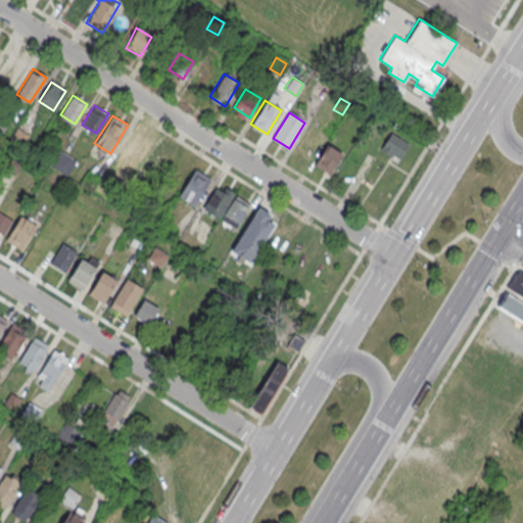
[(293,151),(308,160),(326,130),(312,122),(293,151)]
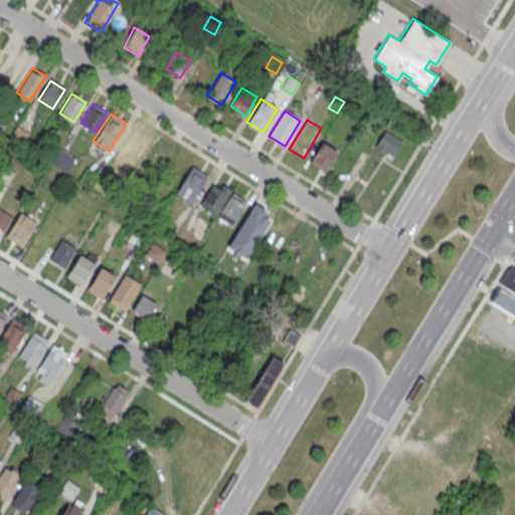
[(16,125),(27,132),(20,144),(9,137),(16,125)]
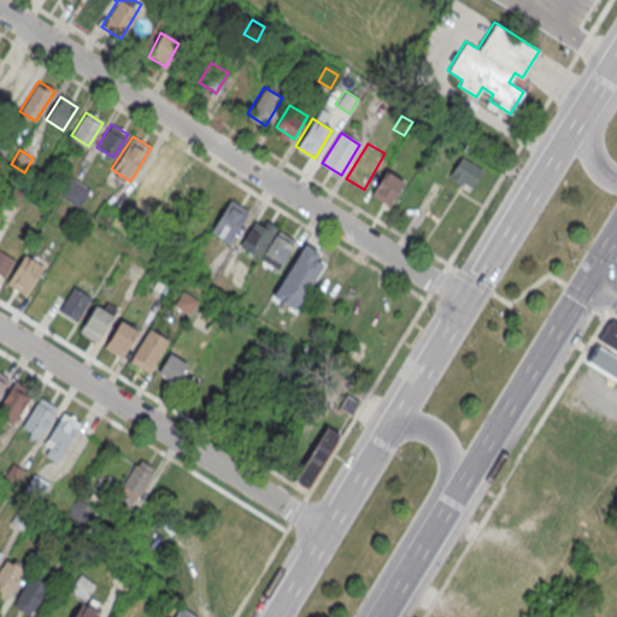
[(139,184),(159,195),(176,163),(156,152),(139,184)]
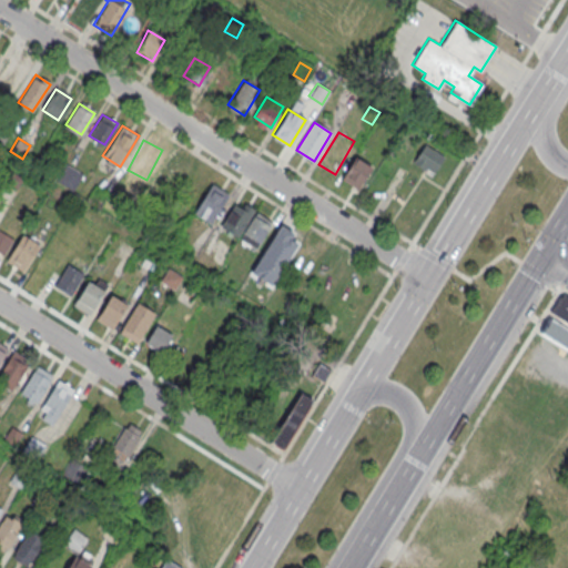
[(413,162),(432,174),(443,156),(424,144),(413,162)]
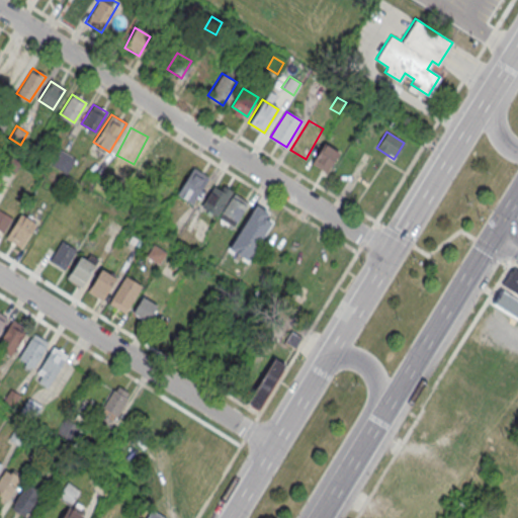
[(36,140),(42,145),(37,153),(31,148),(36,140)]
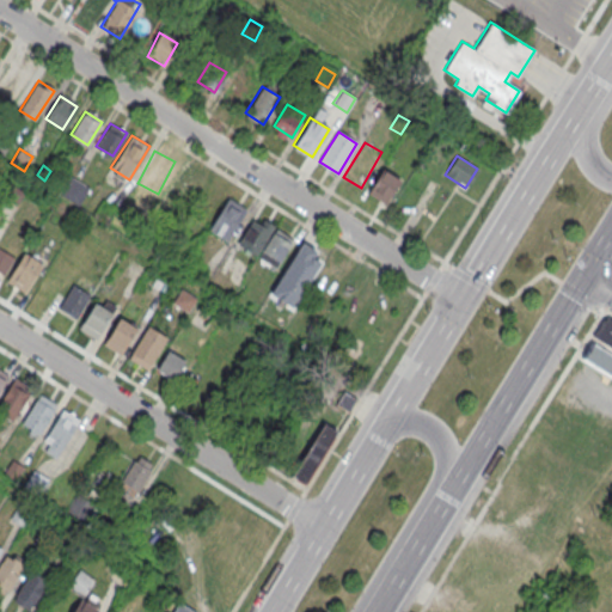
[(383,169),(399,178),(385,201),(369,191),(383,169)]
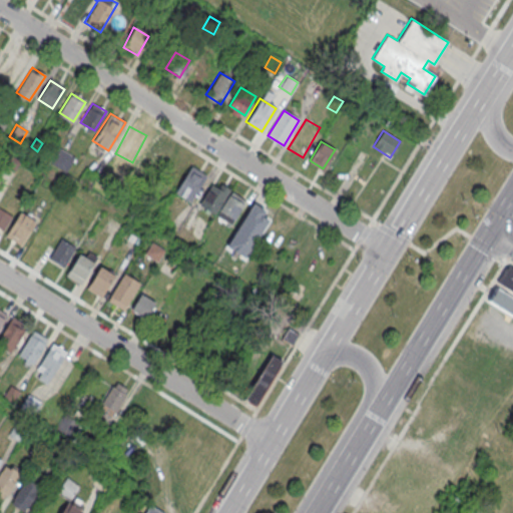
[(51,162),(65,170),(73,156),(59,148),(51,162)]
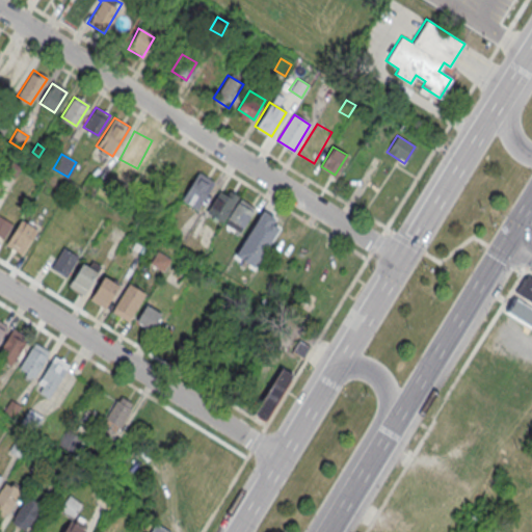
[(7,158),(21,166),(14,177),(1,168),(7,158)]
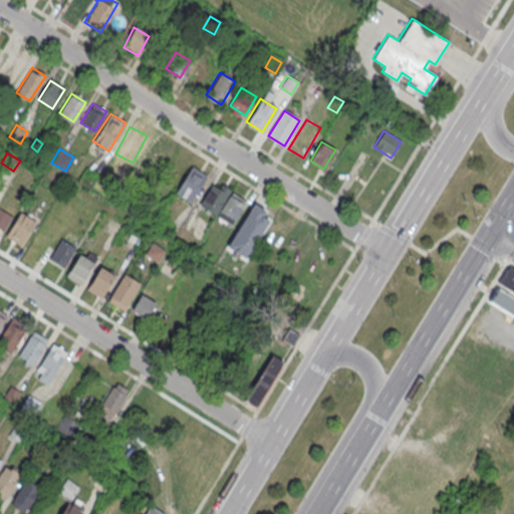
[(175,191),(191,201),(207,176),(192,166),(175,191)]
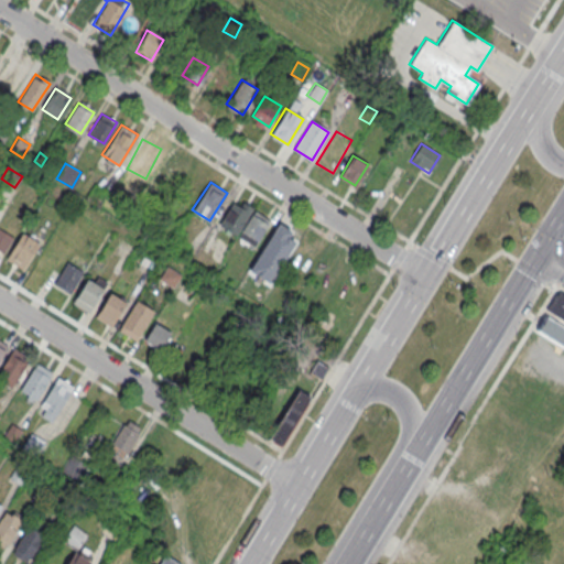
[(95,184),(107,192),(98,205),(86,197),(95,184)]
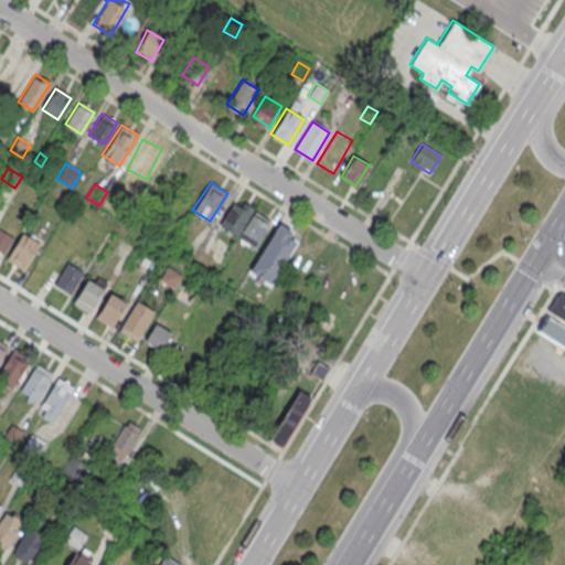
[(217,225),(234,236),(253,209),(236,198),(217,225)]
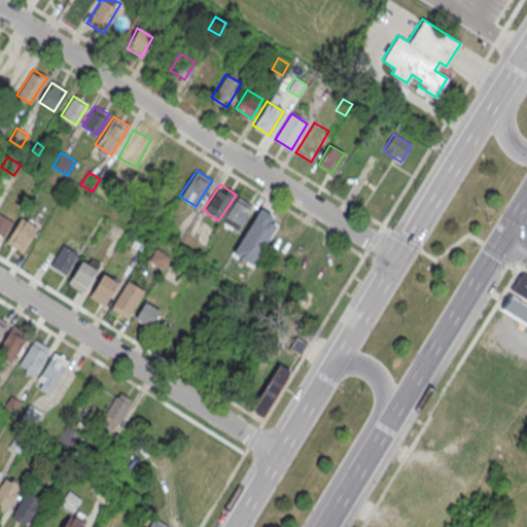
[(221,221),(237,232),(253,206),(238,196),(221,221)]
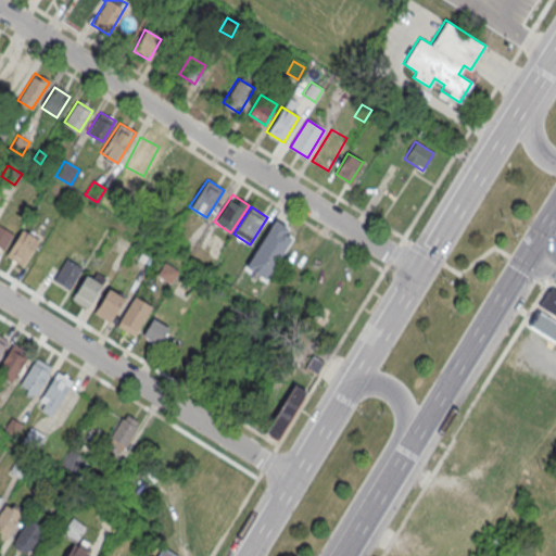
[(291,237),(285,232),(288,228),(275,220),(245,267),(265,279),(291,237)]
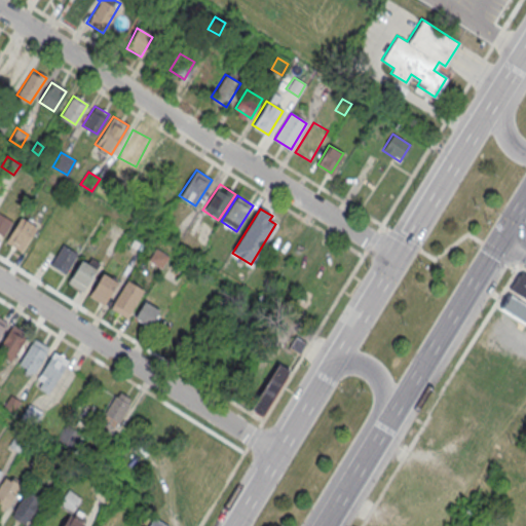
[(5,239),(22,250),(39,221),(24,211),(5,239)]
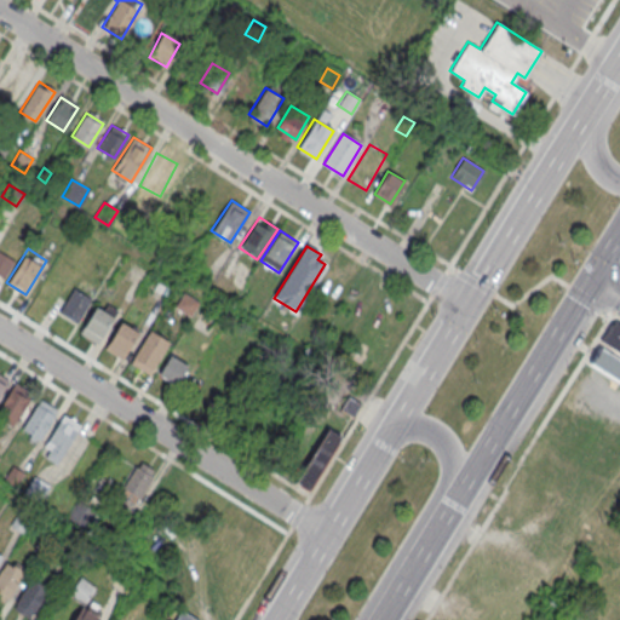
[(4,279),(0,276),(0,252),(15,262),(4,279)]
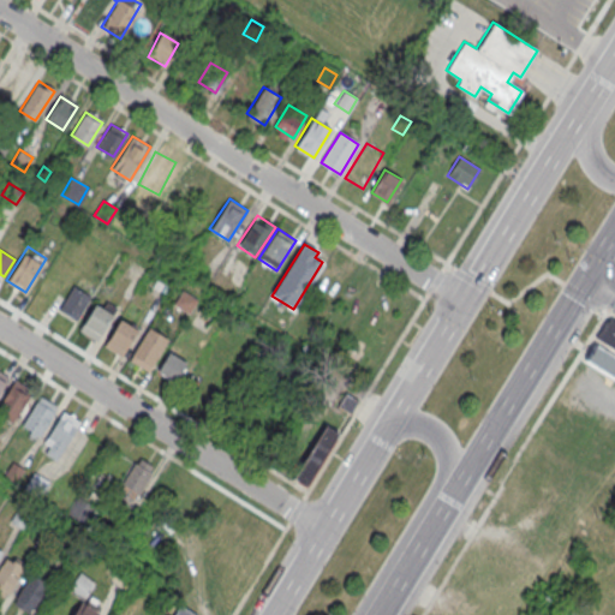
[(314,286),(332,296),(344,272),(327,262),(314,286)]
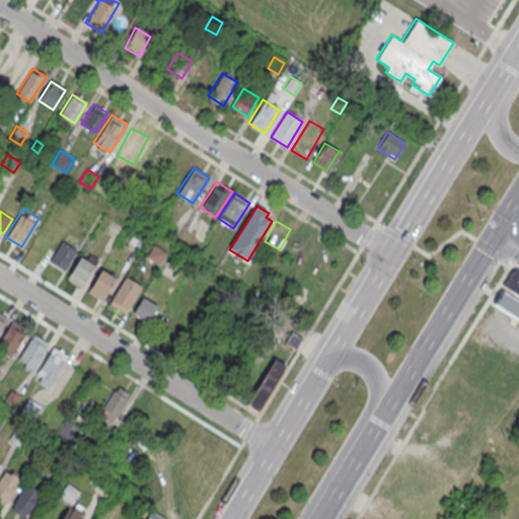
[(49,262),(63,270),(77,248),(63,239),(49,262)]
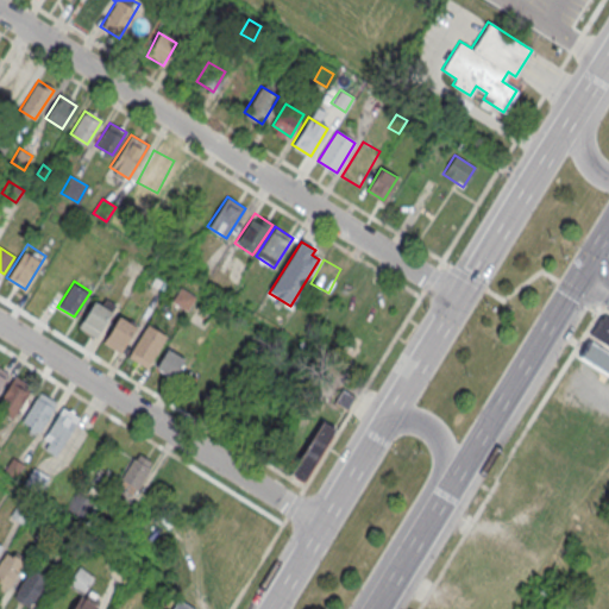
[(171,301),(187,311),(195,297),(180,288),(171,301)]
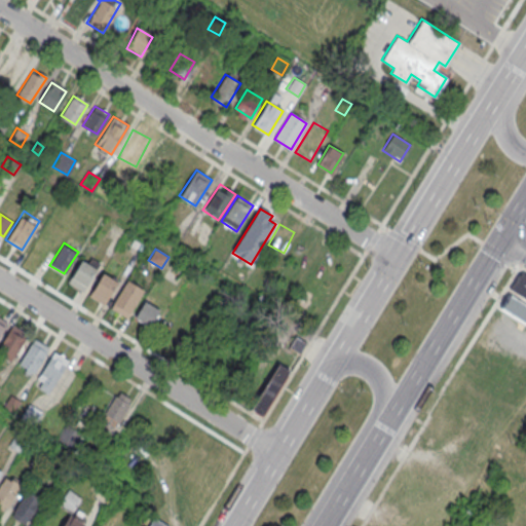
[(68,282),(82,291),(96,268),(81,259),(68,282)]
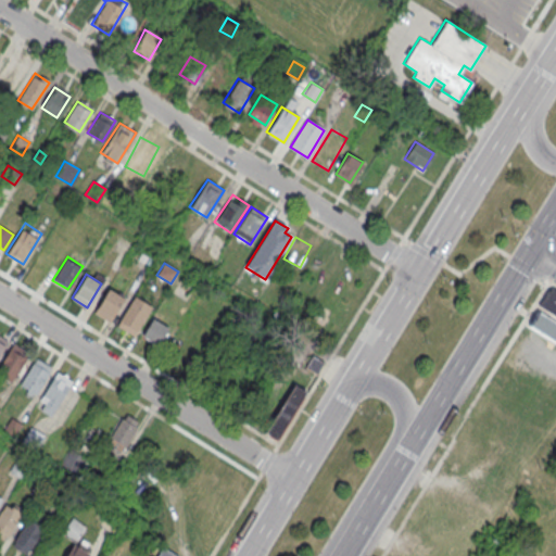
[(93,312),(109,321),(124,298),(109,288),(93,312)]
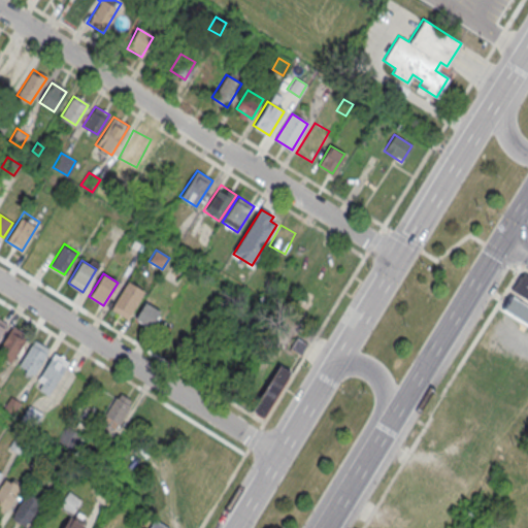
[(512,290),(527,299),(527,275),(526,274),(521,274),(512,290)]
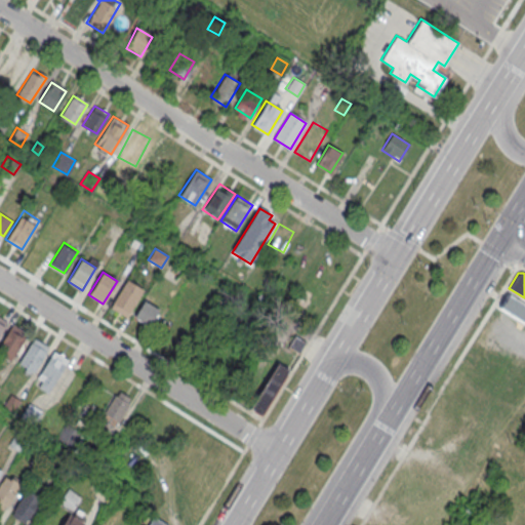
[(127,279),(144,290),(127,317),(111,306),(127,279)]
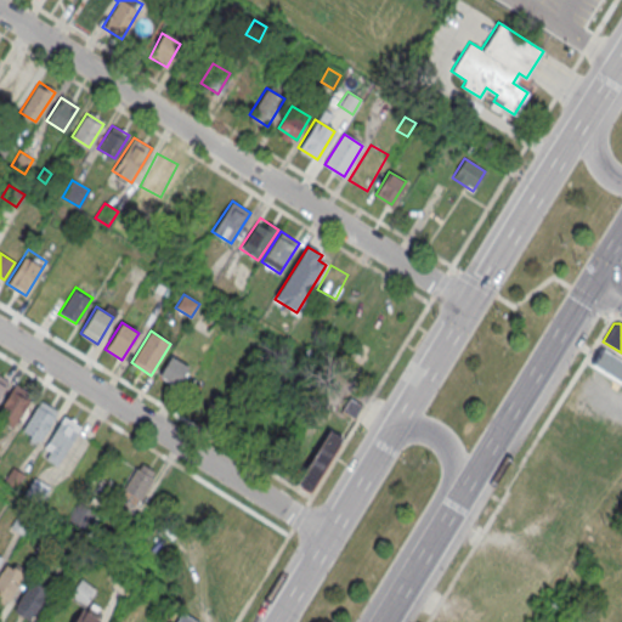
[(591,362),(621,382),(621,360),(601,346),(591,362)]
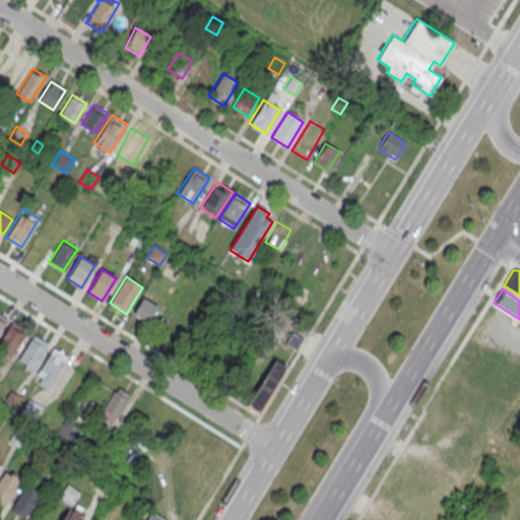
[(143,298),(157,307),(147,323),(133,314),(143,298)]
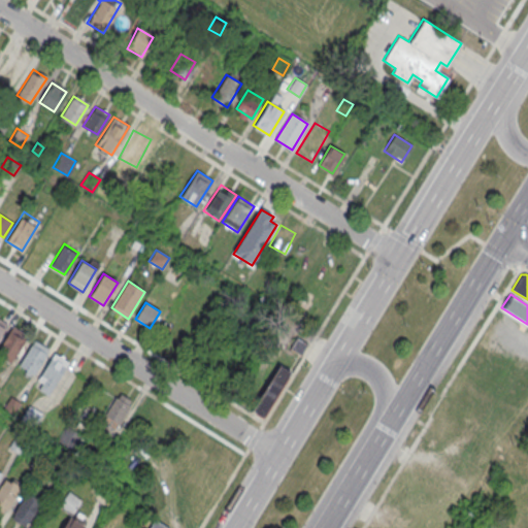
[(0,335),(8,323),(0,318),(0,335)]
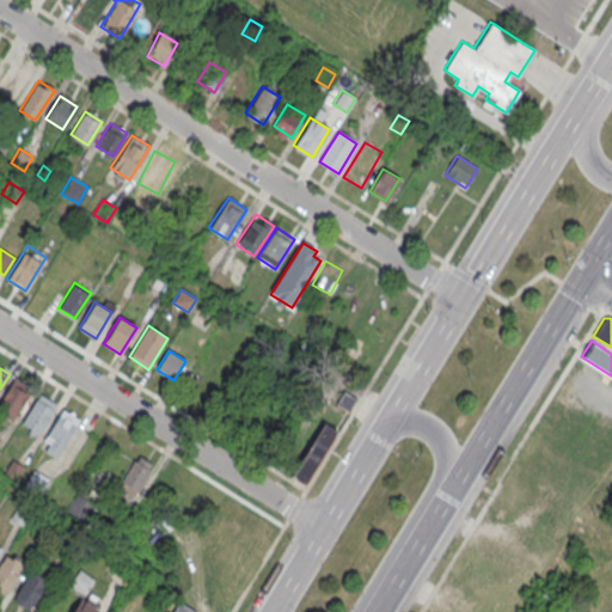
[(0,401),(0,407),(14,417),(32,389),(14,378),(0,401)]
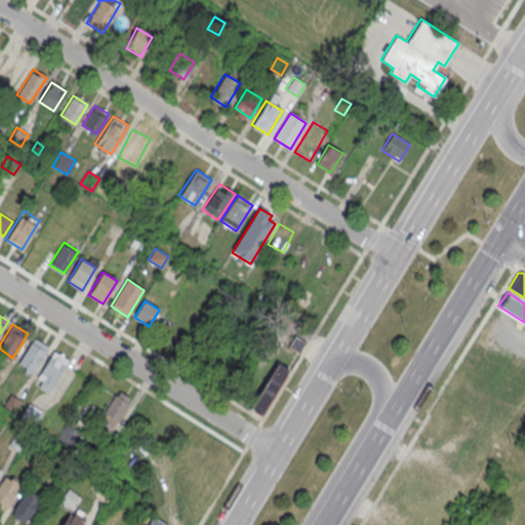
[(298,352),(305,341),(296,336),(290,348),(298,352)]
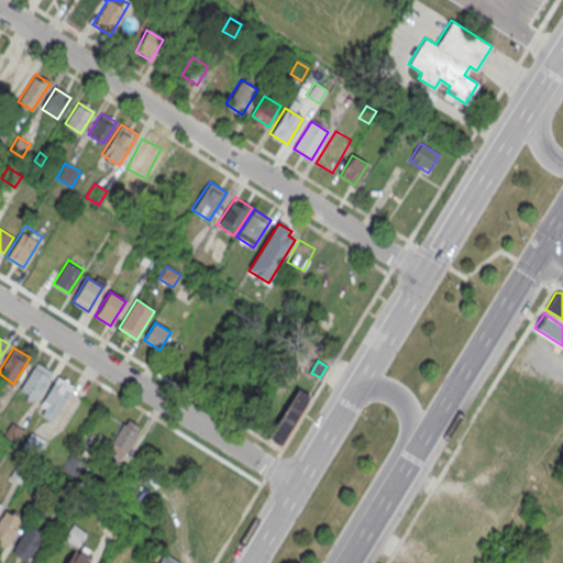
[(21,387),(36,397),(53,372),(36,362),(21,387)]
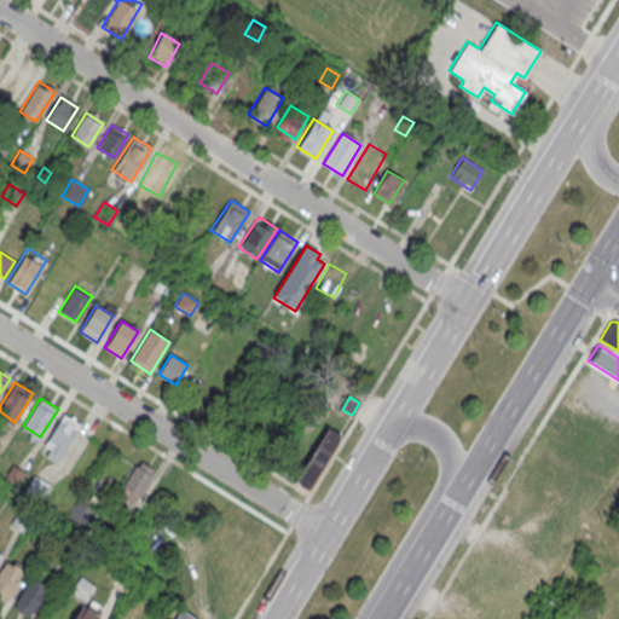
[(63,414),(80,424),(57,460),(41,449),(63,414)]
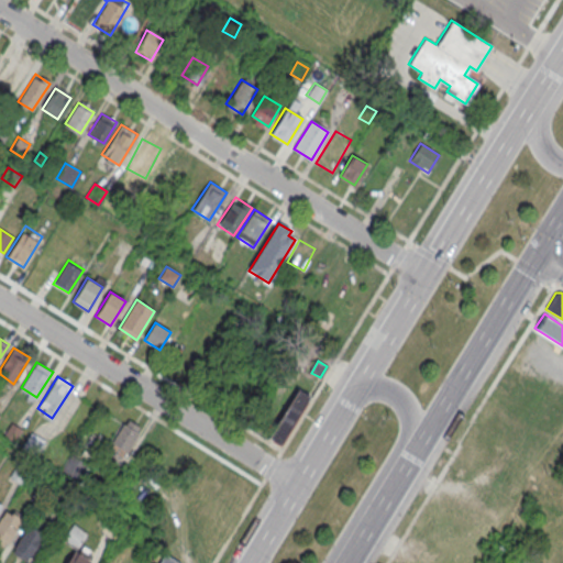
[(309,397),(298,389),(268,438),(279,444),(309,397)]
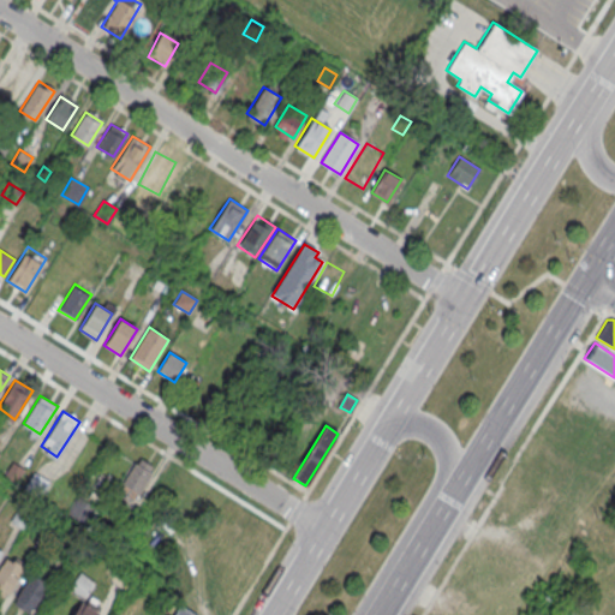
[(120,483),(137,494),(151,472),(135,461),(120,483)]
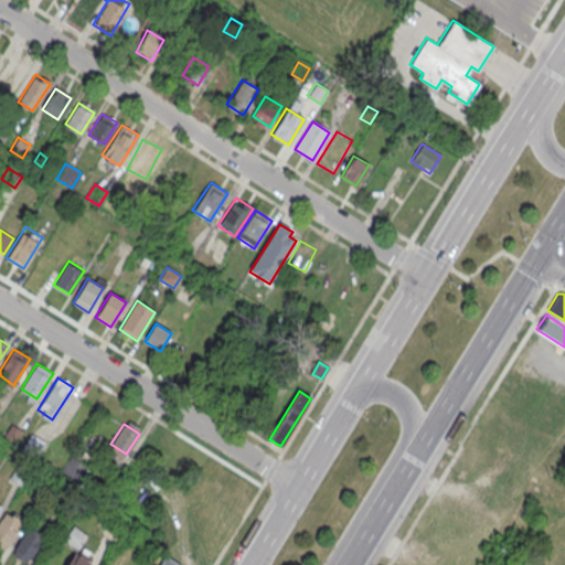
[(11,425),(20,429),(12,441),(4,436),(11,425)]
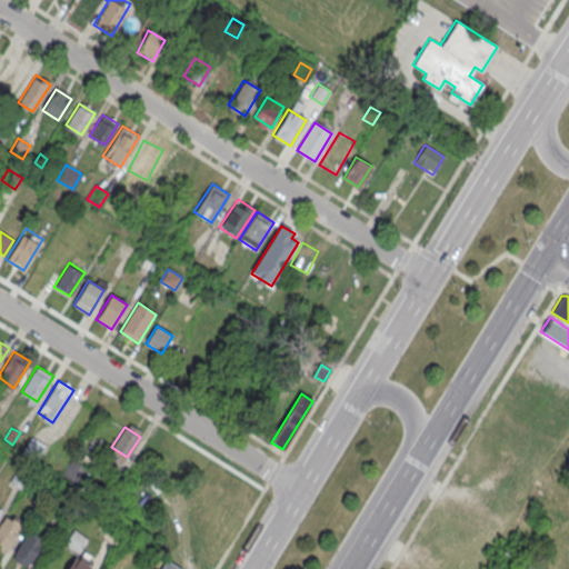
[(22,451),(36,459),(45,445),(31,437),(22,451)]
